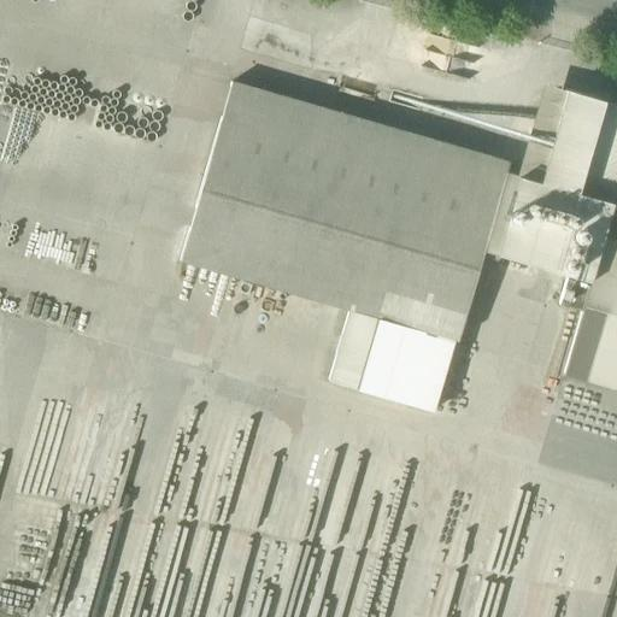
[(180,262),(348,310),(453,340),(457,341),(481,257),(495,262),(497,256),(504,233),(489,228),(505,174),(509,163),(230,83),(180,262)]
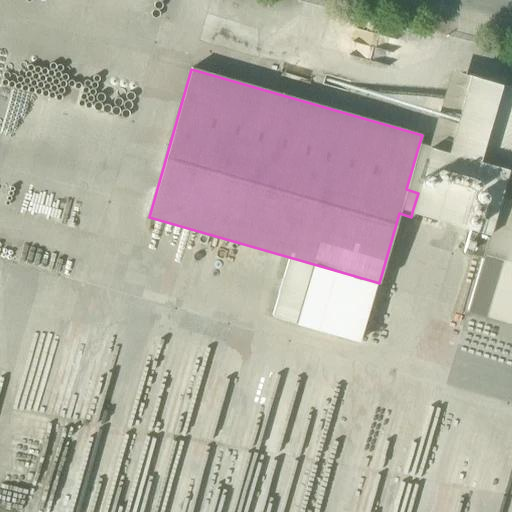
[(451,71),(429,147),(433,148),(446,102),(461,106),(469,76),(451,71)]
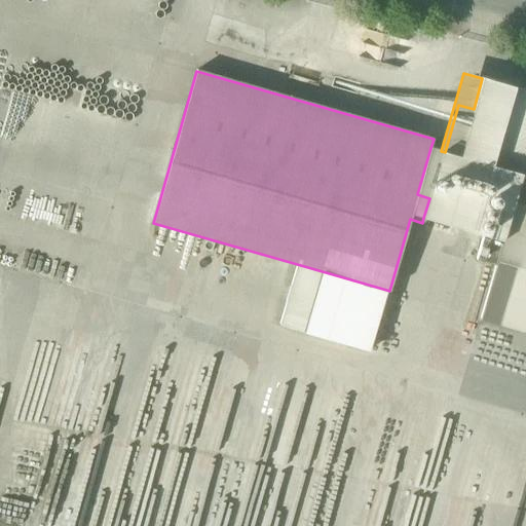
[(476,260),(495,266),(525,158),(525,89),(483,77),(482,78),(474,109),(458,105),(445,152),(441,151),(430,148),(417,194),(429,198),(423,218),(483,235),(476,260)]
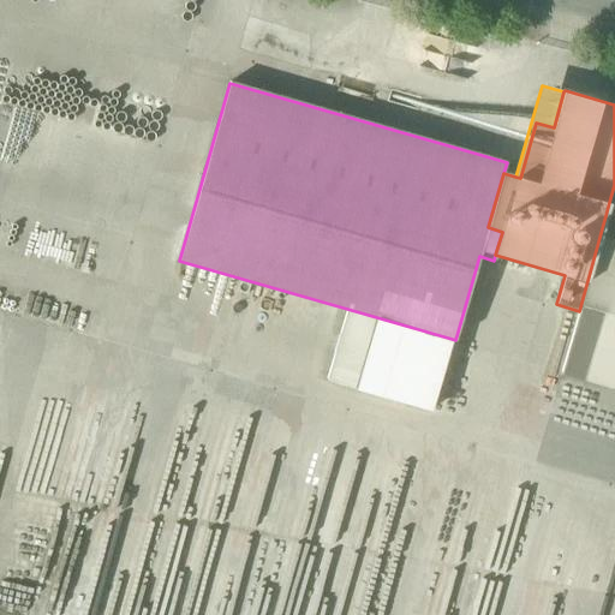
[(614,185),(579,311),(561,374),(614,389),(614,185)]
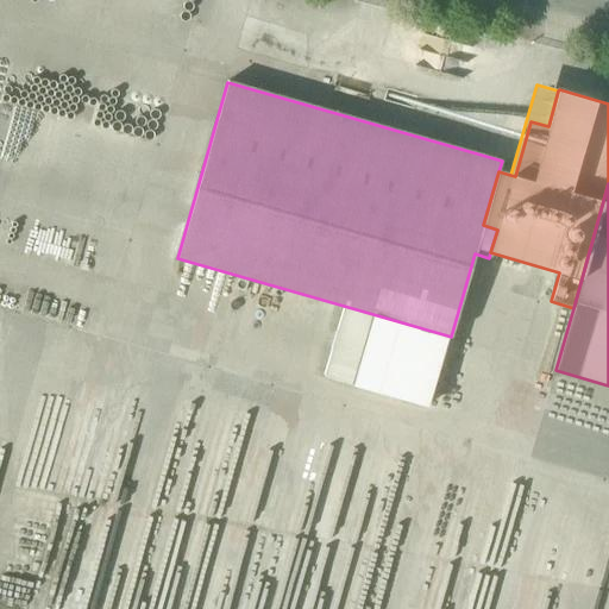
[(427,407),(447,336),(344,306),(324,376),(352,384),(352,385),(427,407)]
